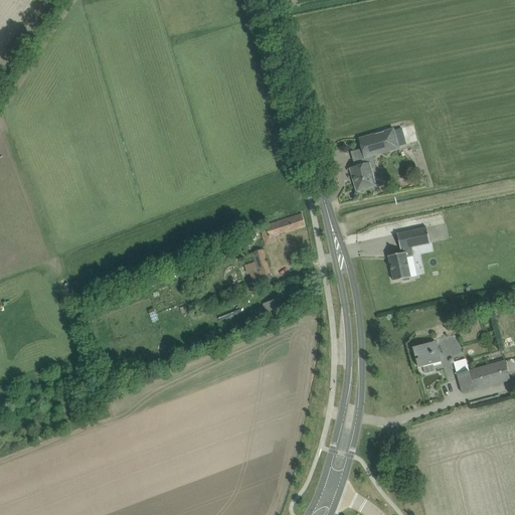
[(399,148),(399,147),(394,131),(394,129),(360,139),(365,158),(399,148)]
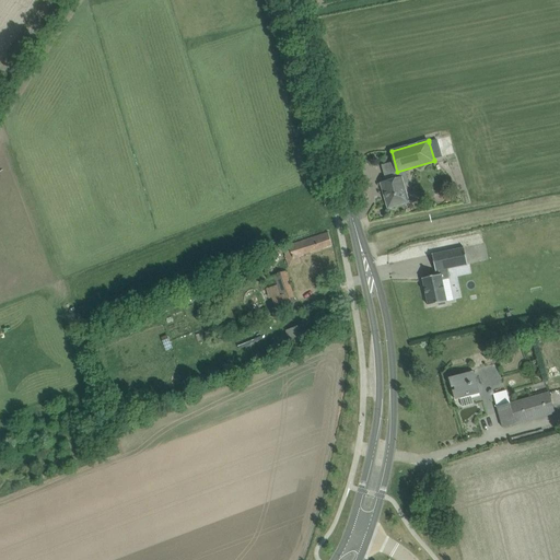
[(539,186),(549,185),(548,172),(537,173),(539,186)]
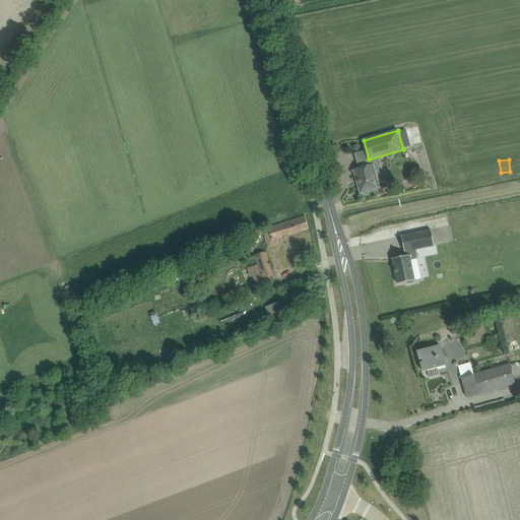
[(374,165),(354,171),(361,194),(380,188),(374,165)]
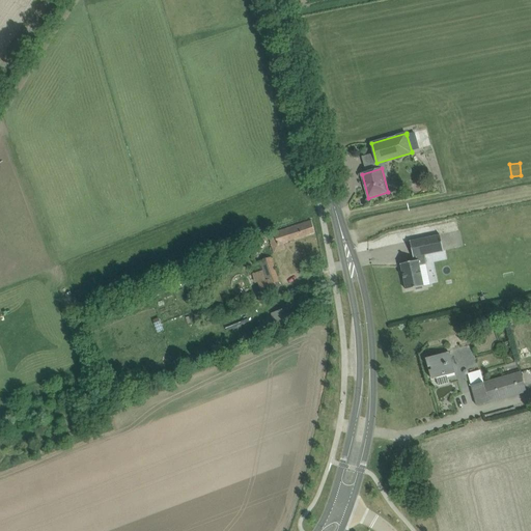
[(311,220),(274,233),(276,240),(276,241),(271,242),(275,252),(280,250),(278,245),(315,232),(311,220)]
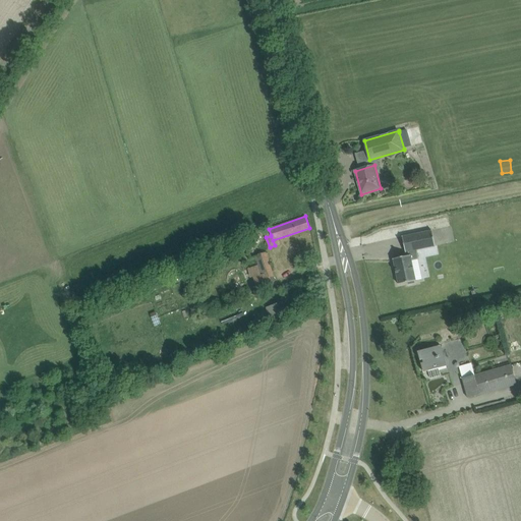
[(406,252),(409,251),(410,255),(393,259),(394,259),(398,284),(408,282),(408,284),(415,283),(414,281),(416,281),(416,280),(415,280),(411,261),(418,258),(416,250),(435,246),(436,246),(431,230),(431,231),(403,237),(403,236),(402,237),(405,252),(406,252)]
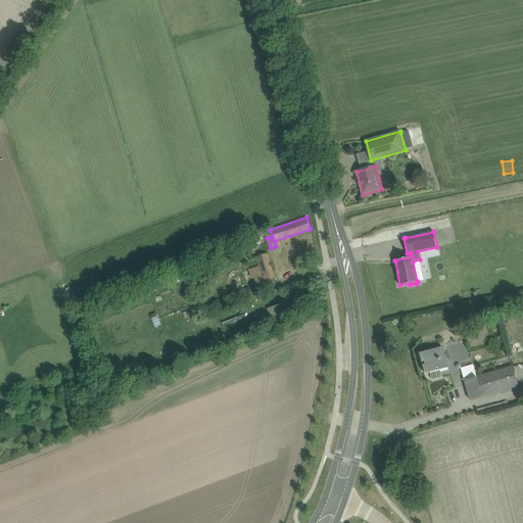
[(256,257),(262,276),(270,274),(274,273),(268,254),(257,257),(256,257)]
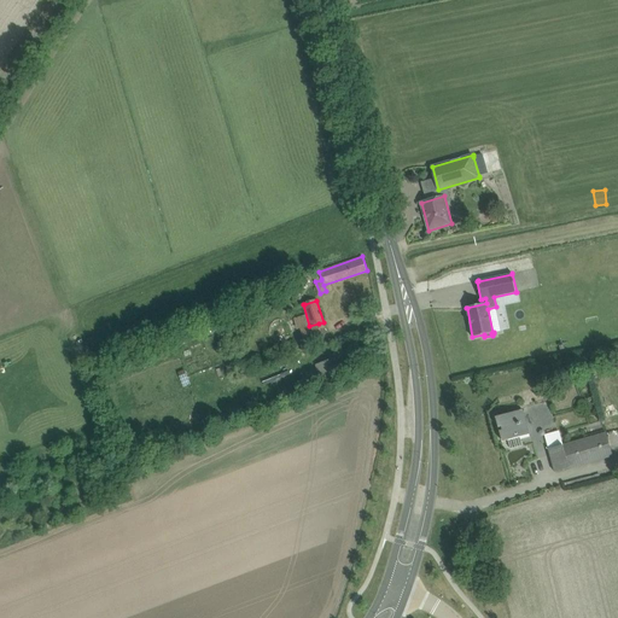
[(315,365),(320,374),(339,366),(333,355),(315,365)]
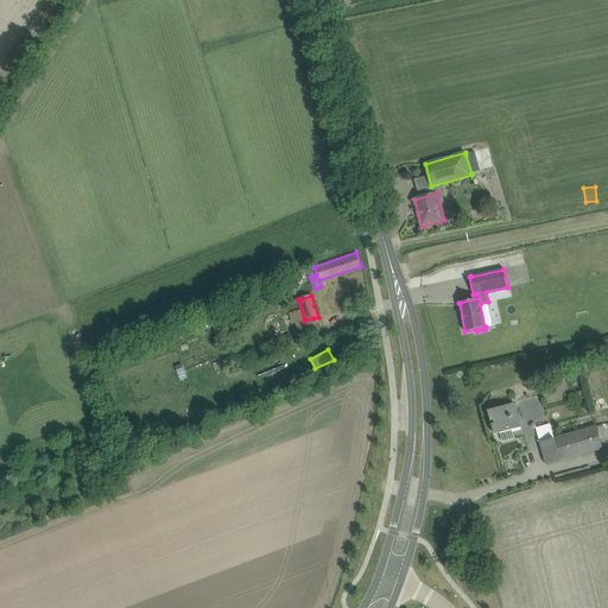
[(292,385),(289,377),(282,380),(285,388),(292,385)]
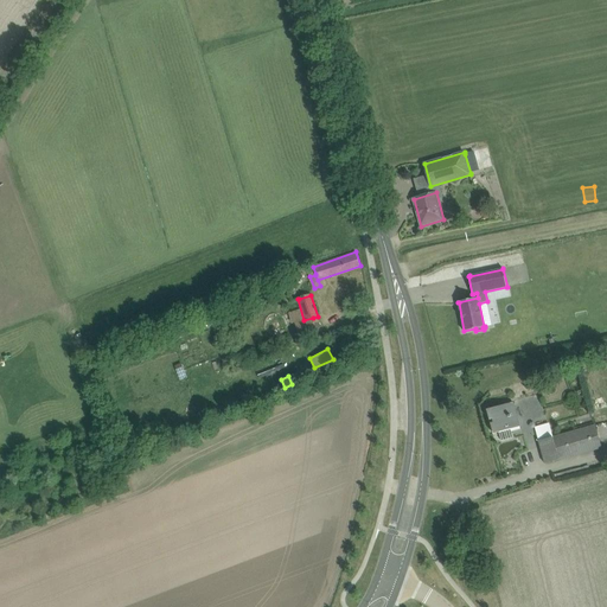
[(494,434),(499,433),(502,440),(513,436),(511,429),(521,426),(515,402),(487,409),(491,420),(493,420),(493,422),(492,423),(494,434)]
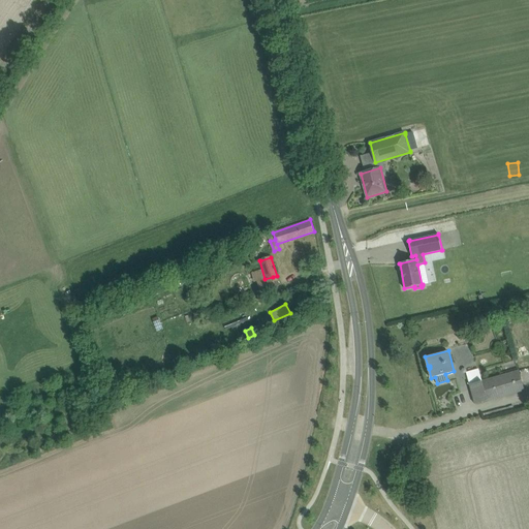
[(475,404),(525,391),(520,370),(469,384),(475,404)]
